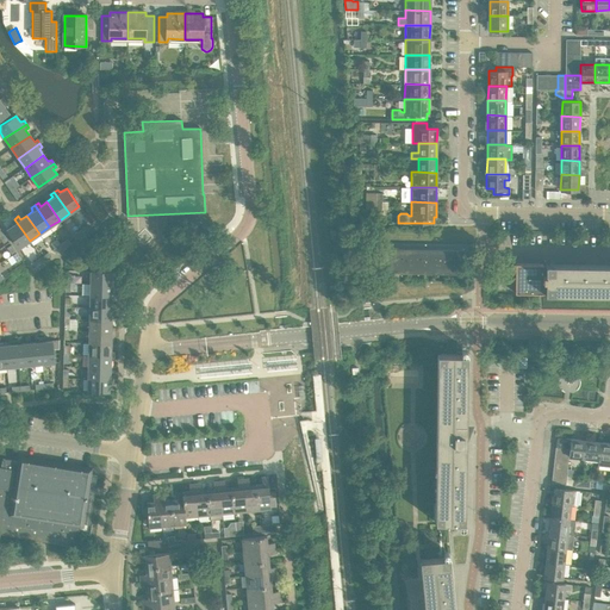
[(19,248),(30,241),(14,219),(11,222),(13,224),(6,229),(19,248)]
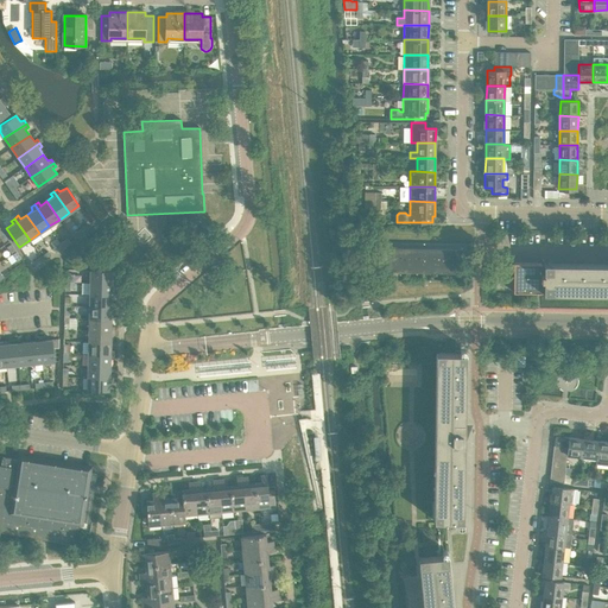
[(59,242),(63,247),(70,242),(68,238),(59,242)]
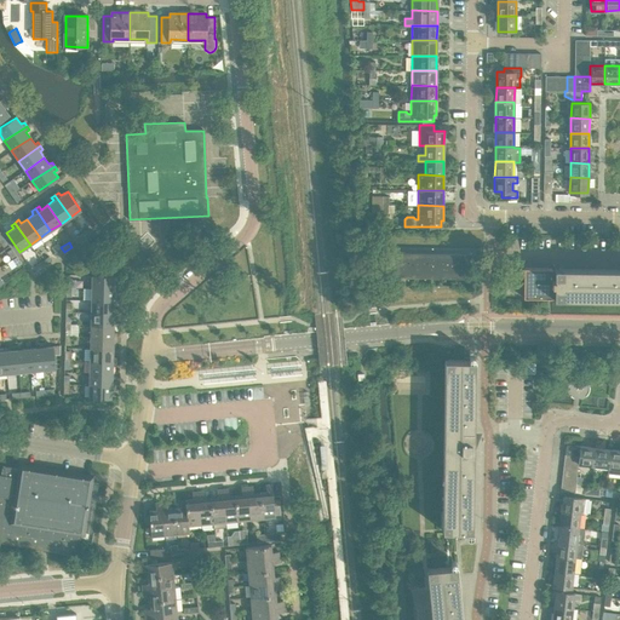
[(11,259),(16,256),(11,248),(6,252),(11,259)]
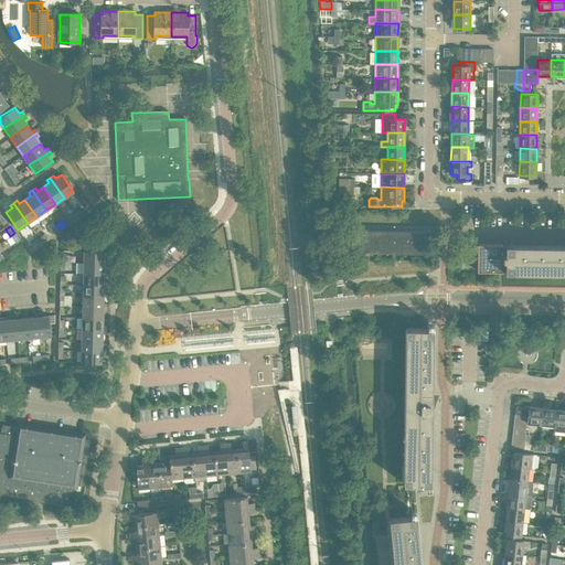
[(428,241),(435,241),(435,231),(428,231),(427,233),(359,233),(359,252),(428,253),(428,241)]
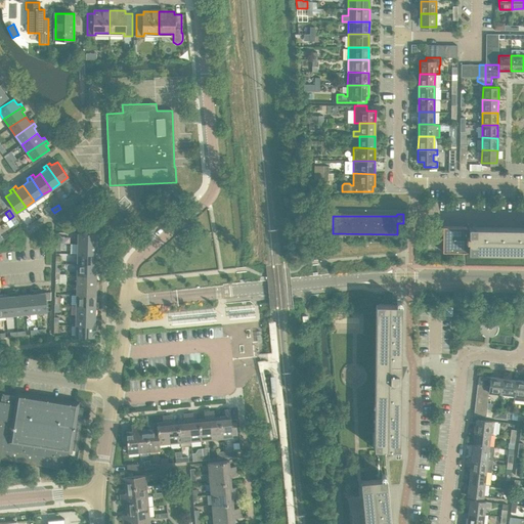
[(13,216),(9,219),(14,225),(17,222),(13,216)]
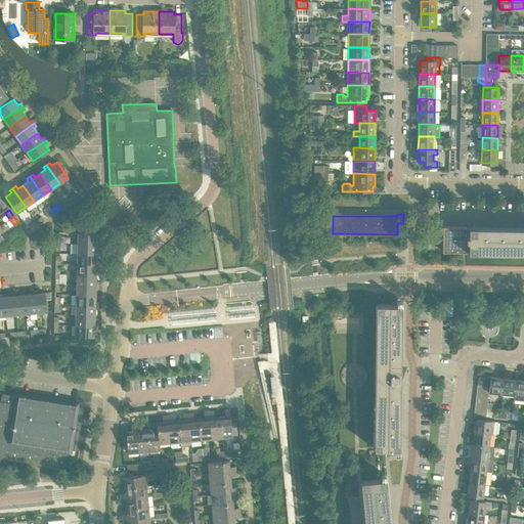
[(27,221),(29,225),(32,229),(38,224),(35,221),(32,217),(27,221)]
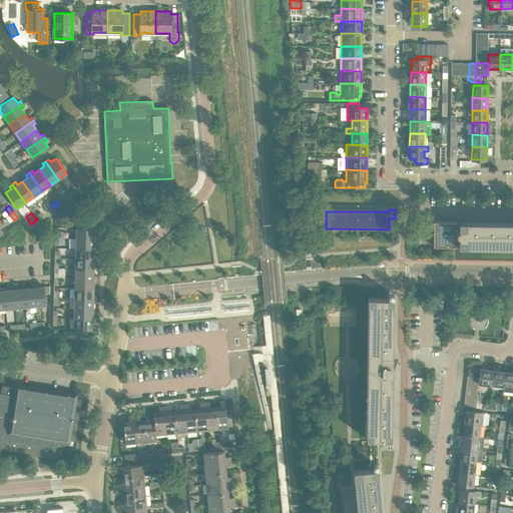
[(459,245),(459,222),(457,222),(457,221),(434,220),(434,233),(434,246),(456,246),(456,245),(459,245)]
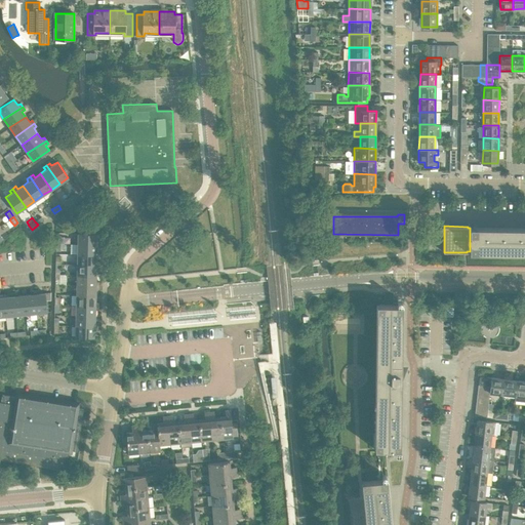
[(470,228),(470,251),(470,252),(524,252),(524,227),(470,227),(470,228)]
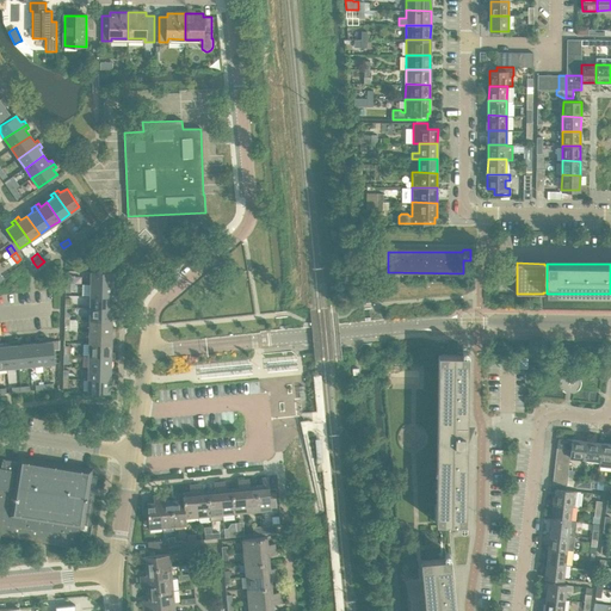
[(90,284),(117,284),(117,281),(113,281),(113,272),(91,271),(90,284)]
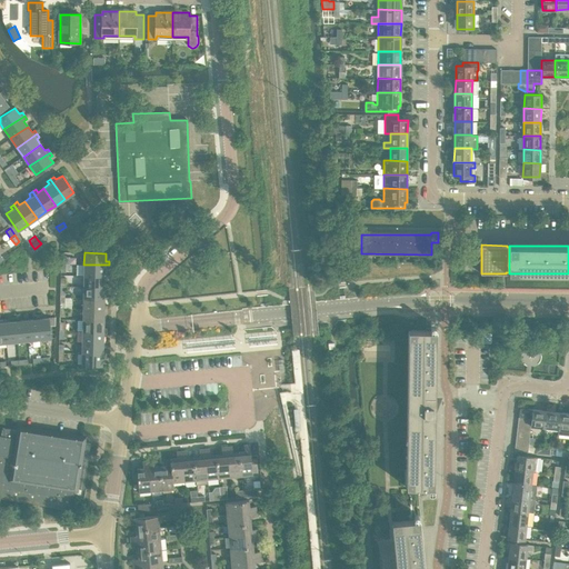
[(109,269),(109,265),(83,265),(83,276),(105,276),(105,269),(109,269)]
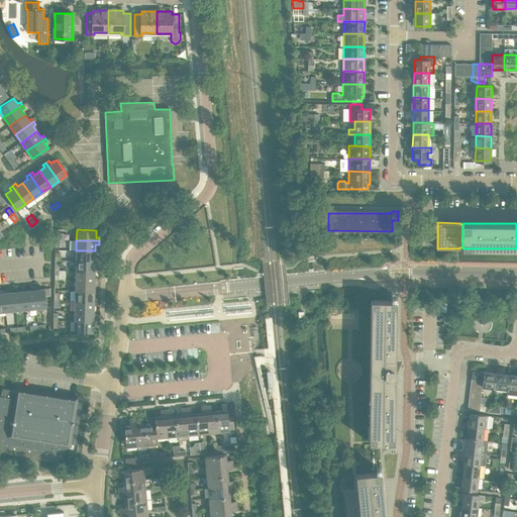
[(95,257),(95,250),(76,250),(76,261),(98,261),(98,257),(95,257)]
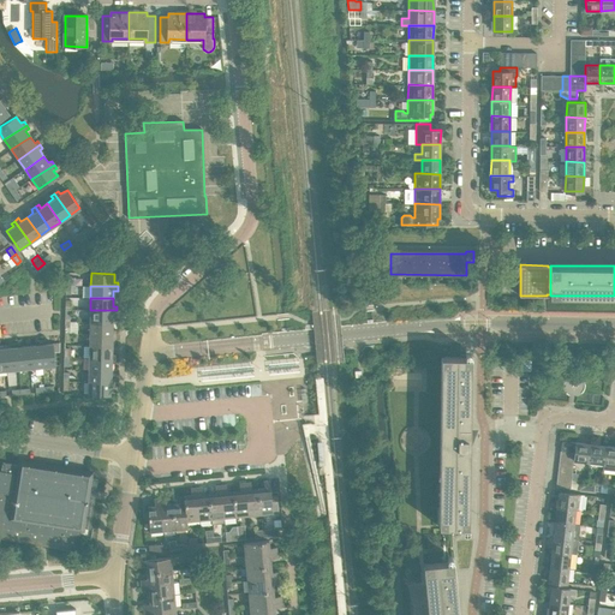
[(117,315),(117,310),(90,310),(90,322),(113,322),(113,315),(117,315)]
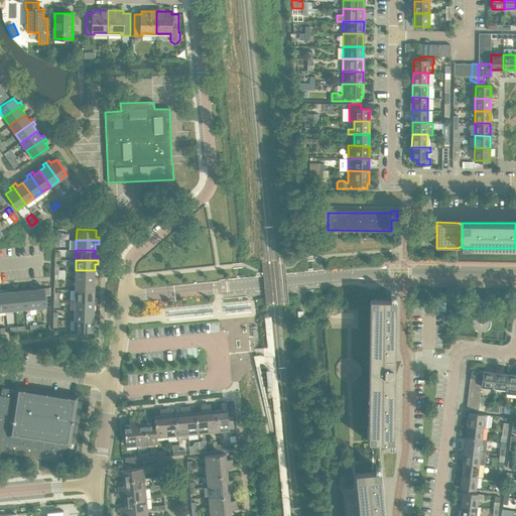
[(95,277),(95,270),(76,270),(75,280),(98,280),(98,277),(95,277)]
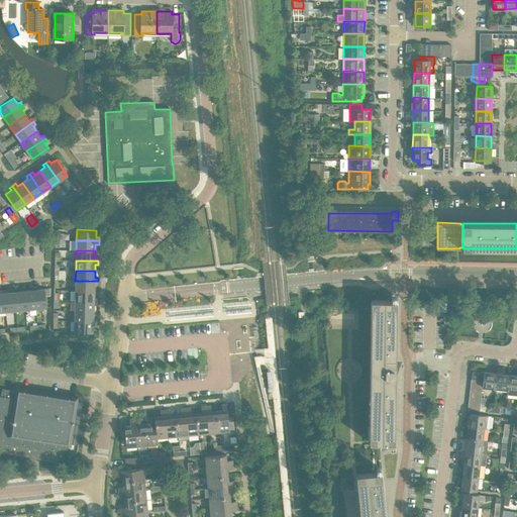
[(98,285),(98,281),(75,281),(75,291),(94,291),(94,285),(98,285)]
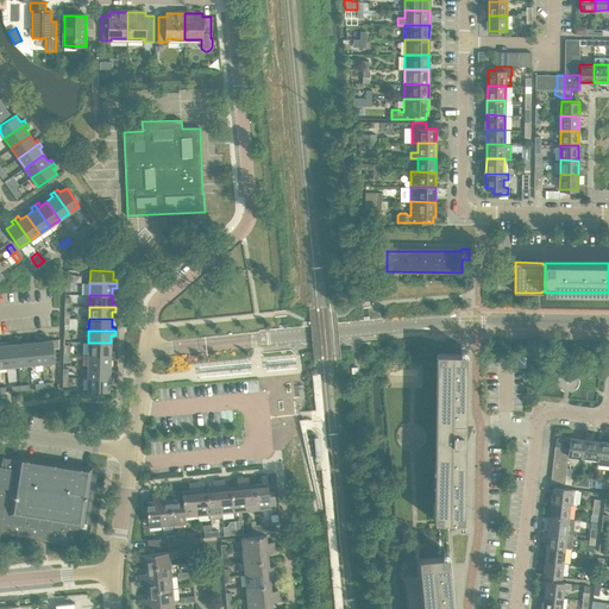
[(30,364),(42,363),(39,337),(35,338),(35,341),(27,343),(30,364)]
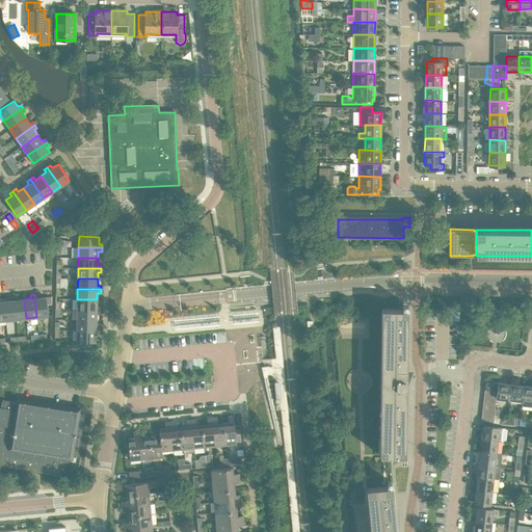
[(34,294),(36,317),(48,316),(46,297),(38,298),(38,294),(34,294)]
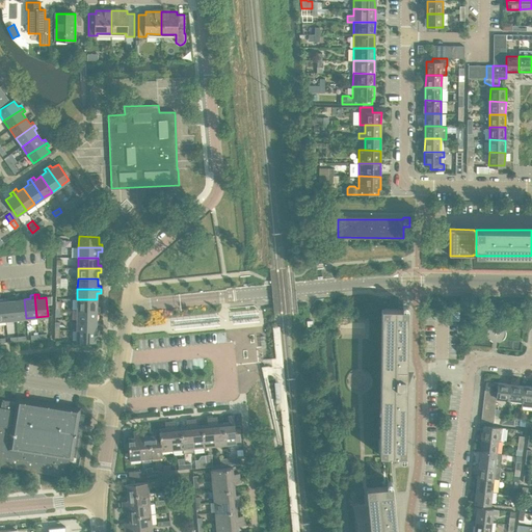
[(5,320),(16,319),(14,296),(9,297),(10,300),(3,301),(5,320)]
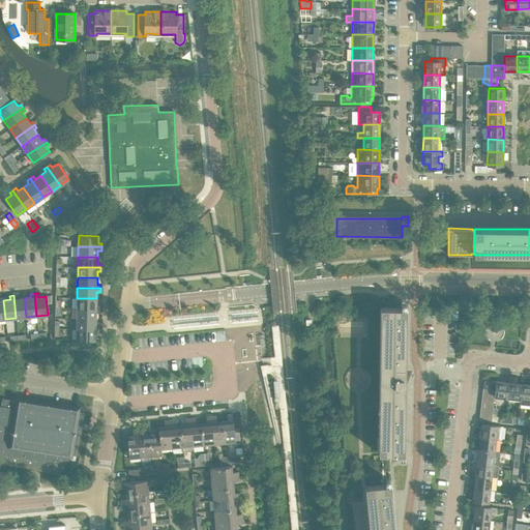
[(26,317),(24,298),(18,299),(18,295),(13,295),(16,318),(26,317)]
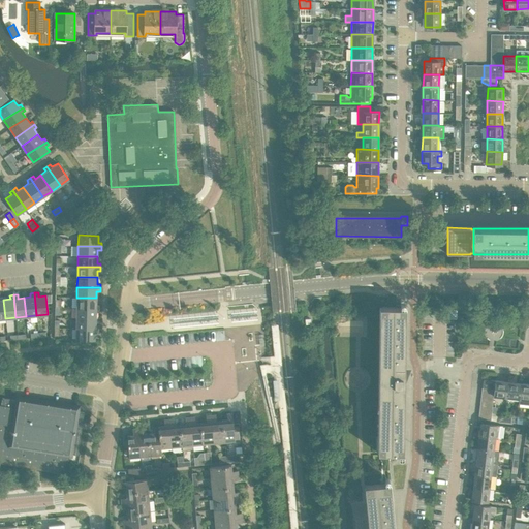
[(96,305),(96,298),(76,298),(76,308),(99,308),(99,305),(96,305)]
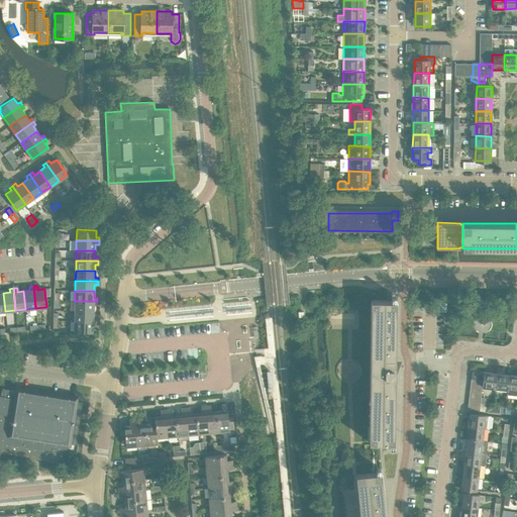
[(394,442),(396,300),(371,300),(369,442),(372,442),(372,449),(384,449),(384,442),(394,442)]
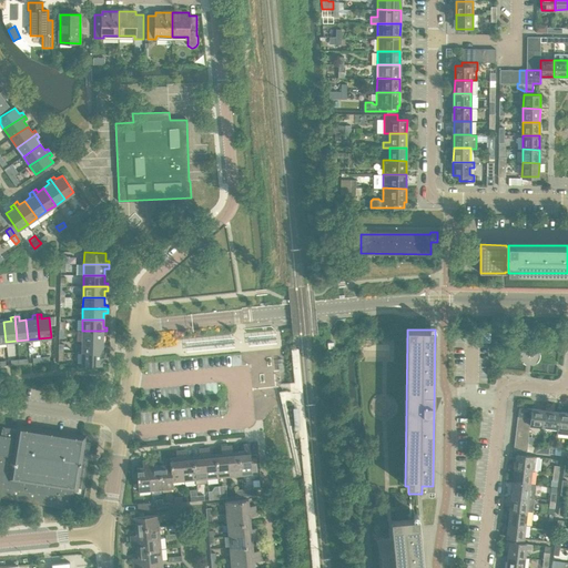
[(107,335),(107,331),(82,331),(82,342),(103,342),(103,335),(107,335)]
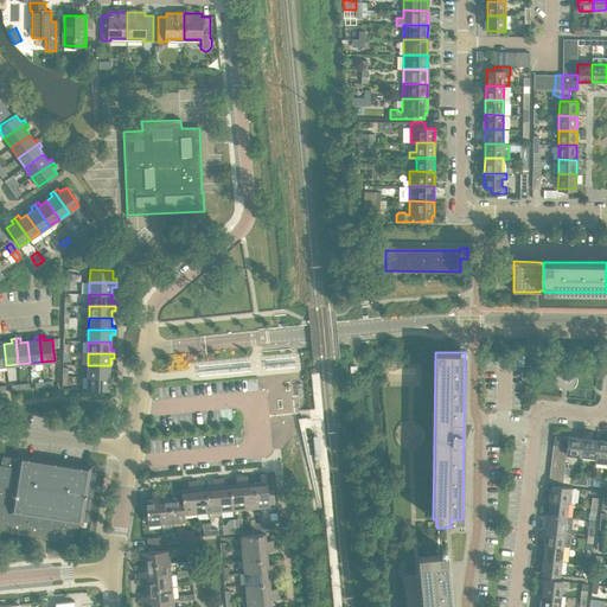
[(110,374),(110,365),(88,365),(87,377),(114,378),(114,374),(110,374)]
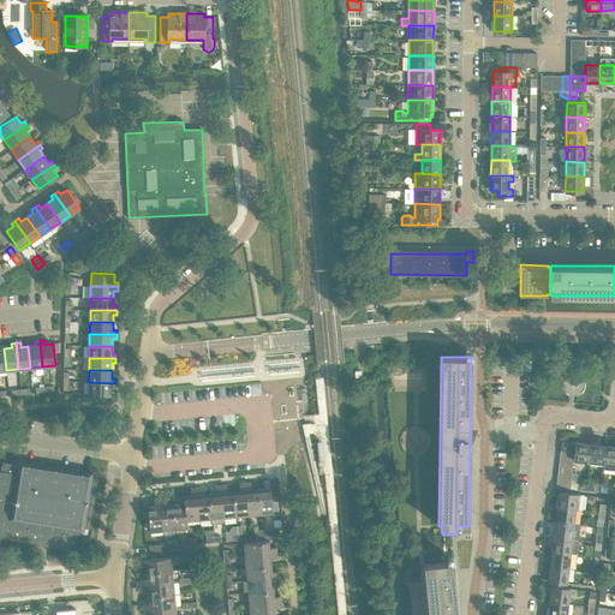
[(115,387),(115,383),(88,382),(88,394),(111,395),(111,387),(115,387)]
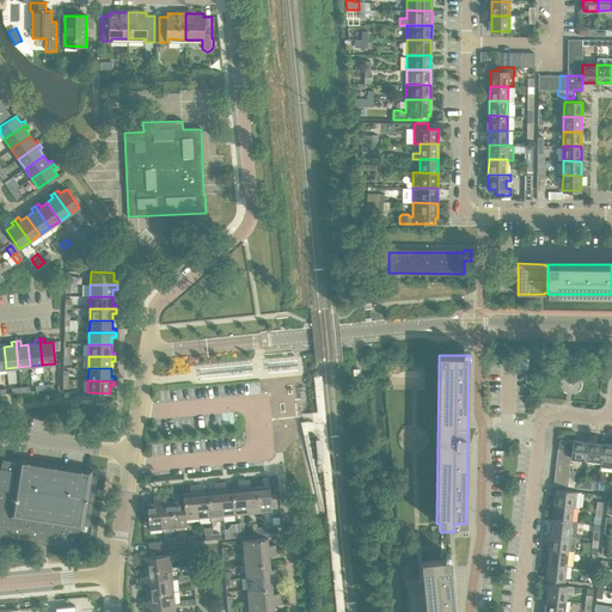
[(585,459),(587,441),(573,440),(560,439),(558,448),(571,450),(570,457),(570,458),(585,459)]
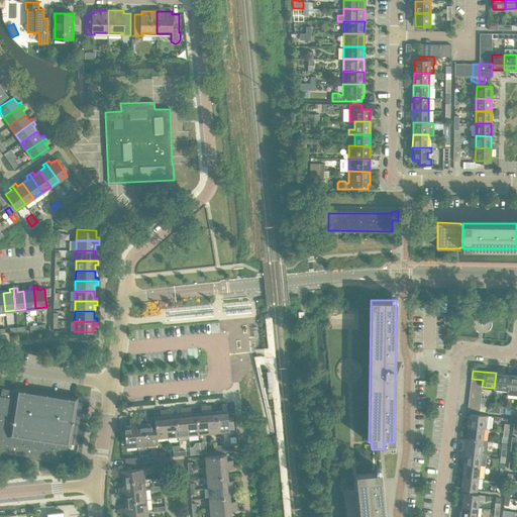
[(507,390),(509,375),(496,373),(494,388),(507,390)]
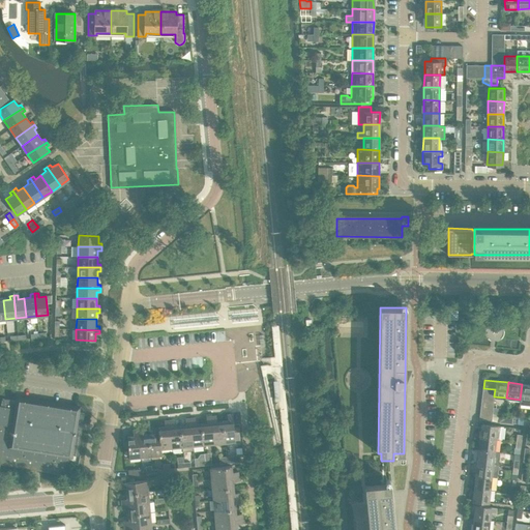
[(529,384),(522,384),(520,400),(520,405),(529,405),(529,384)]
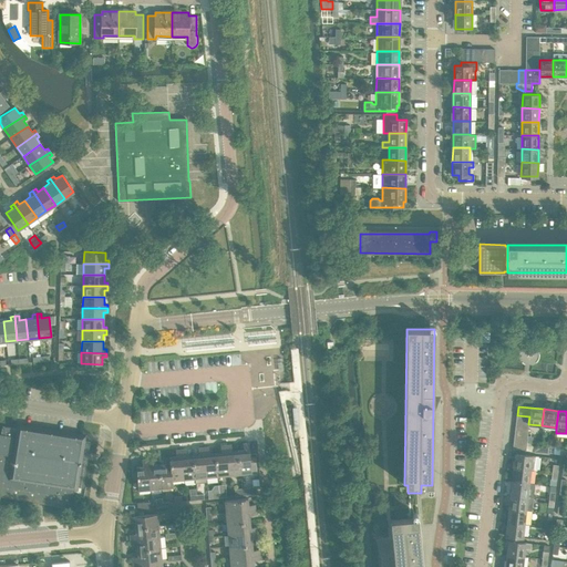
[(81,440),(82,436),(20,426),(19,429),(2,426),(0,434),(0,496),(71,508),(74,486),(82,487),(90,441),(81,440)]
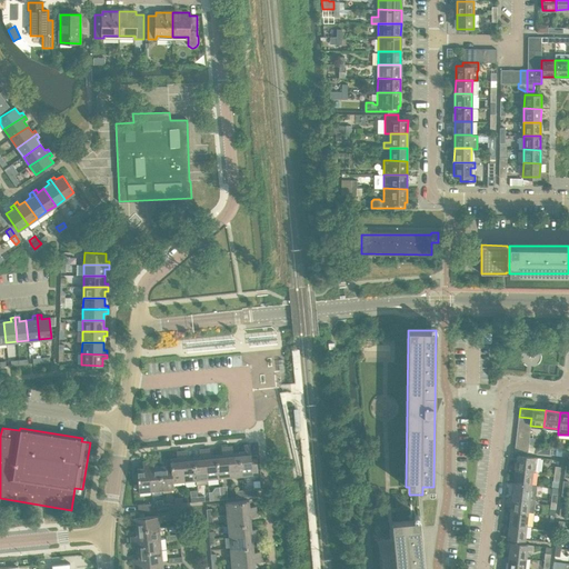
[(245,451),(239,452),(241,475),(252,473),(258,473),(257,459),(251,459),(249,445),(243,446),(245,451)]
